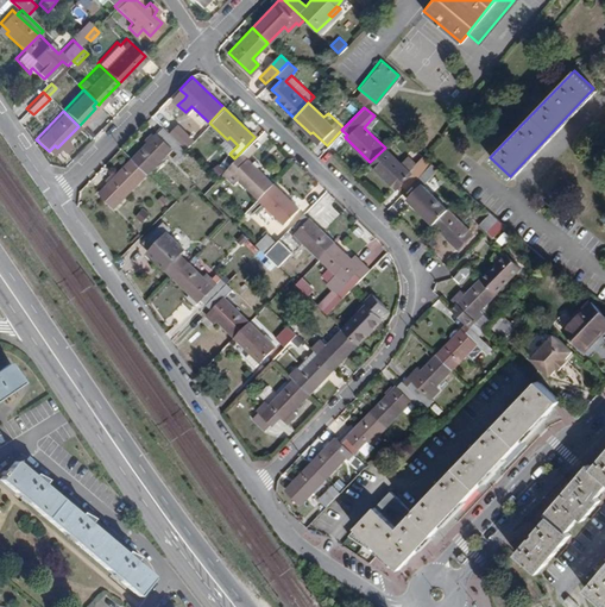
[(131,157),(145,173),(161,156),(158,154),(166,145),(175,152),(177,155),(180,152),(184,149),(178,143),(162,126),(131,157)]
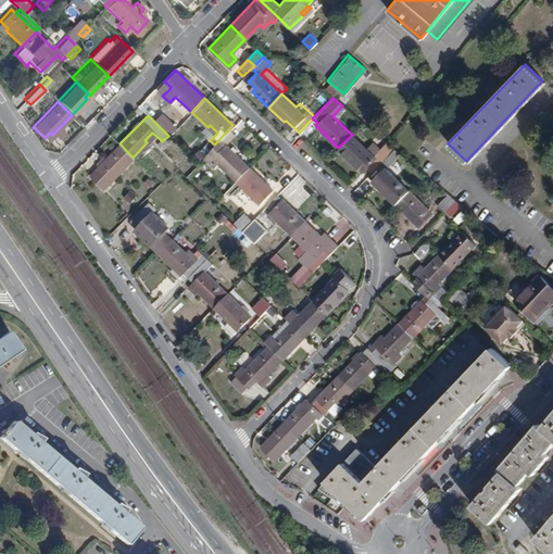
[(52,135),(58,139),(64,131),(60,127),(52,135)]
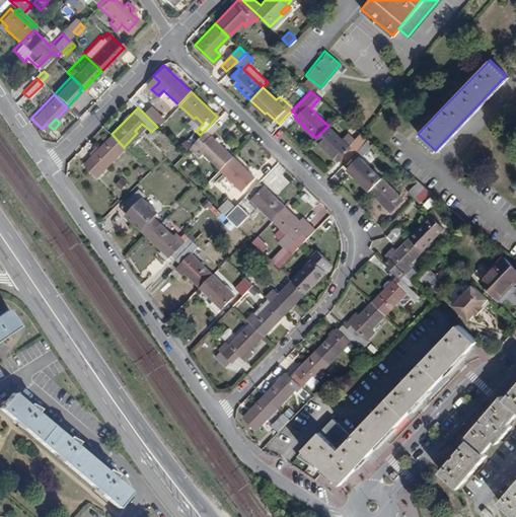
[(354,151),(357,147),(366,138),(359,131),(353,138),(347,132),(341,138),(328,126),(315,138),(338,159),(340,158),(344,161),(354,151)]
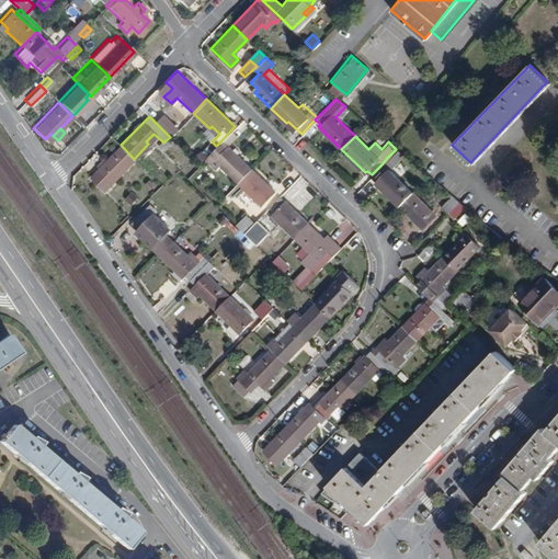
[(157,145),(161,149),(168,143),(166,140),(163,143),(161,140),(157,145)]
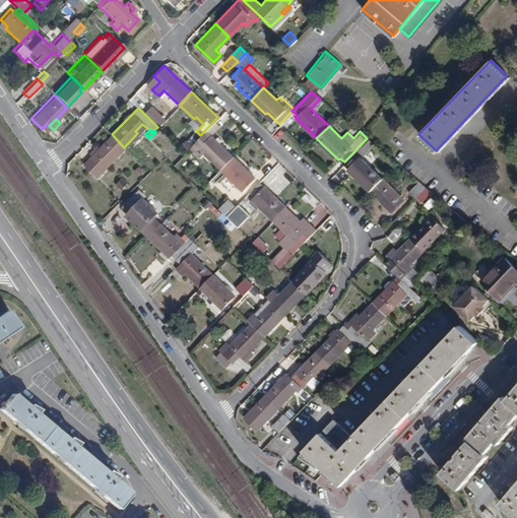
[(219,169),(232,155),(205,130),(200,135),(190,145),(199,154),(202,152),(219,169)]
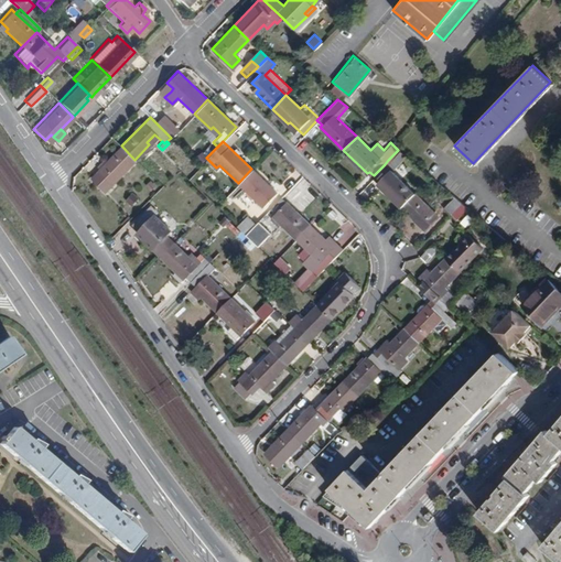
[(90,177),(104,191),(135,160),(121,146),(107,160),(105,159),(97,165),(99,168),(90,177)]
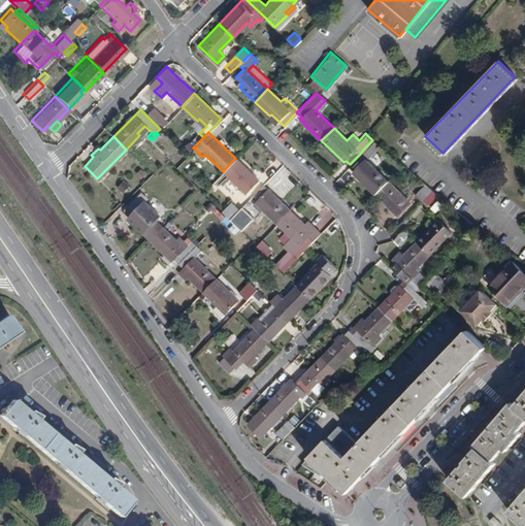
[(363,150),(369,156),(379,145),(372,140),(363,150)]
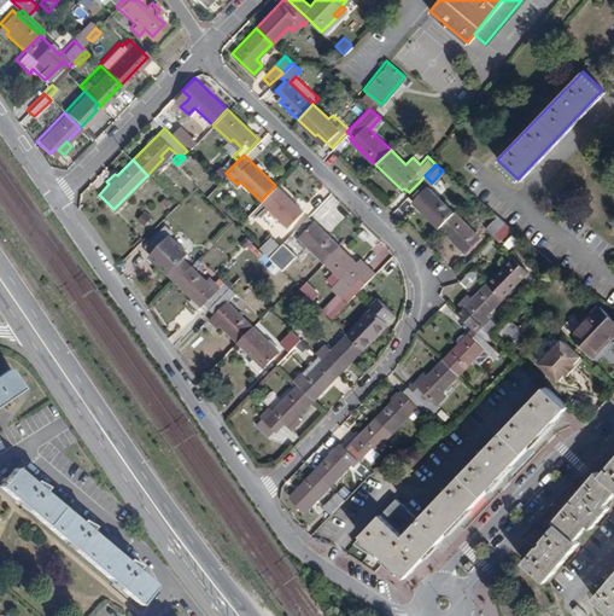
[(428,187),(432,182),(425,175),(421,180),(428,187)]
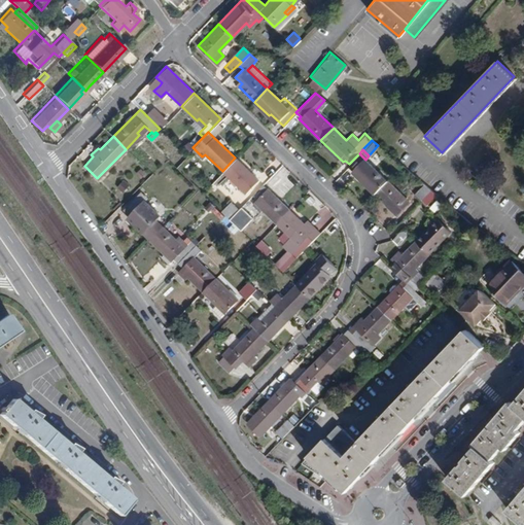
[(373,193),(386,179),(365,160),(359,153),(349,164),(361,176),(358,178),(373,193)]
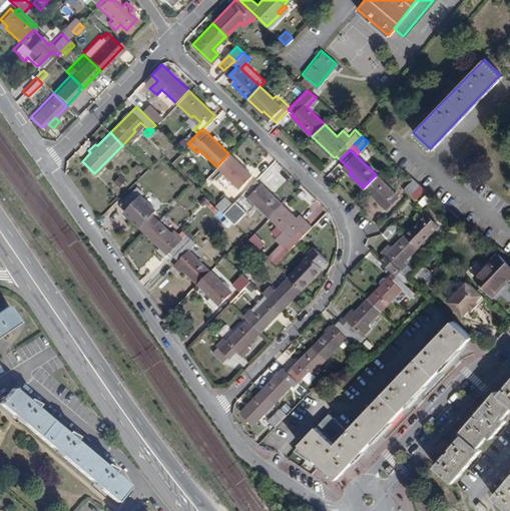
[(237,186),(249,174),(228,153),(216,166),(237,186)]
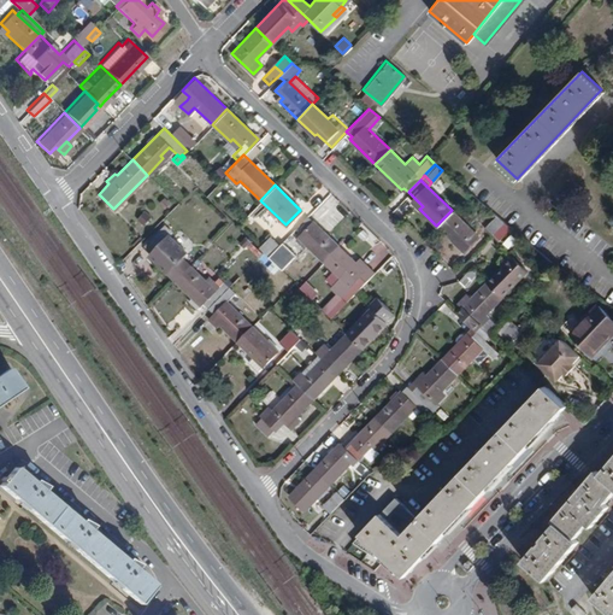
[(140,224),(148,215),(141,209),(133,218),(140,224)]
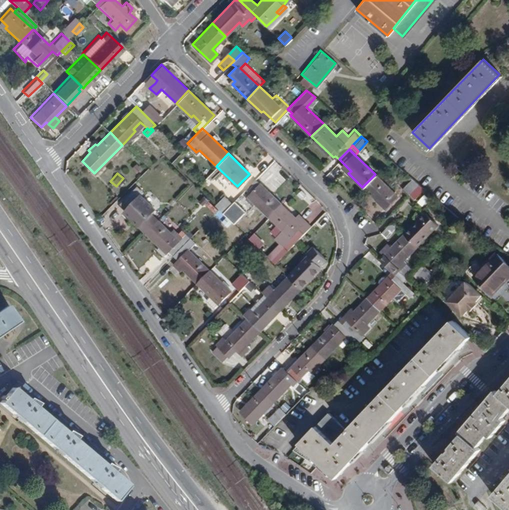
[(385,206),(396,194),(375,174),(362,187),(376,200),(378,199),(385,206)]
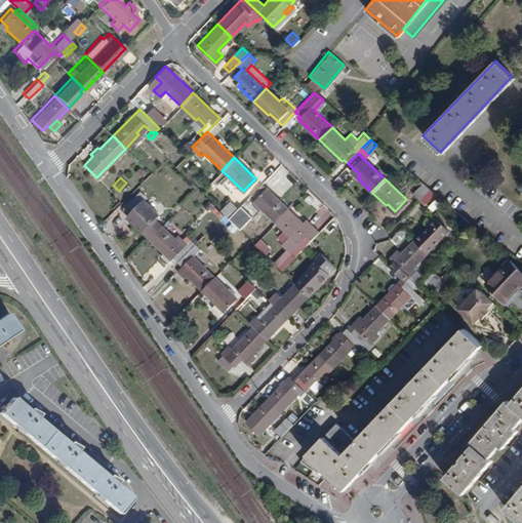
[(413,191),(419,196),(428,188),(420,182),(413,191)]
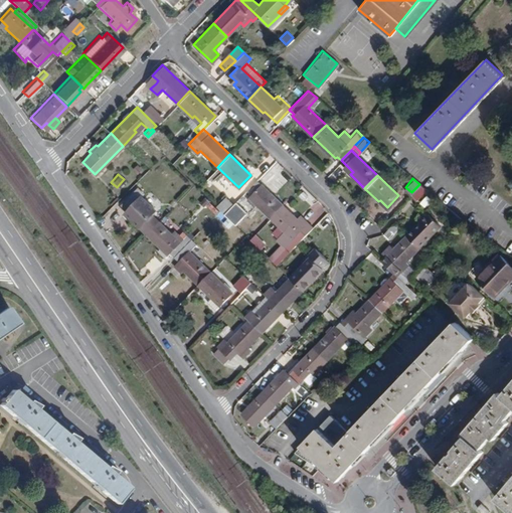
[(270,217),(282,204),(257,179),(245,190),(249,194),(247,196),(254,203),(270,217)]
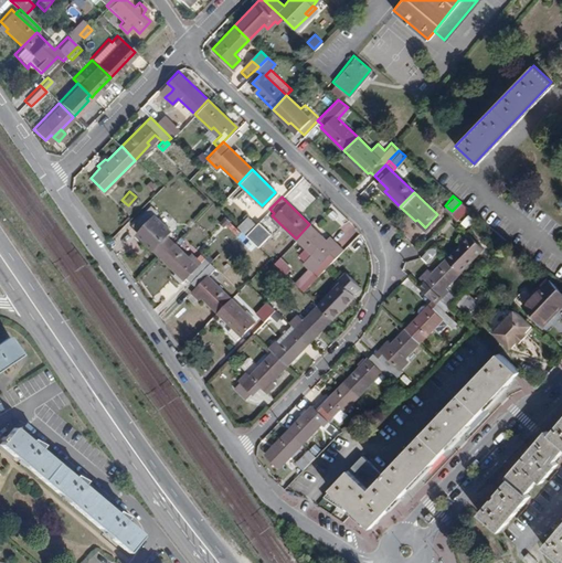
[(244,234),(255,223),(240,209),(237,211),(224,198),(215,206),(244,234)]
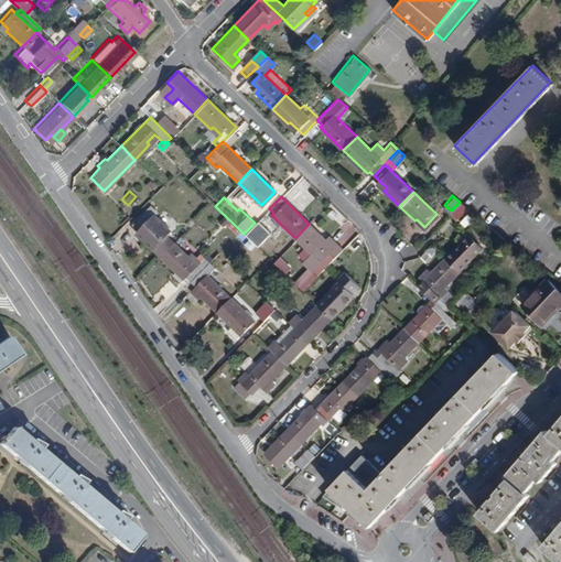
[(451,211),(457,216),(466,207),(460,202),(451,211)]
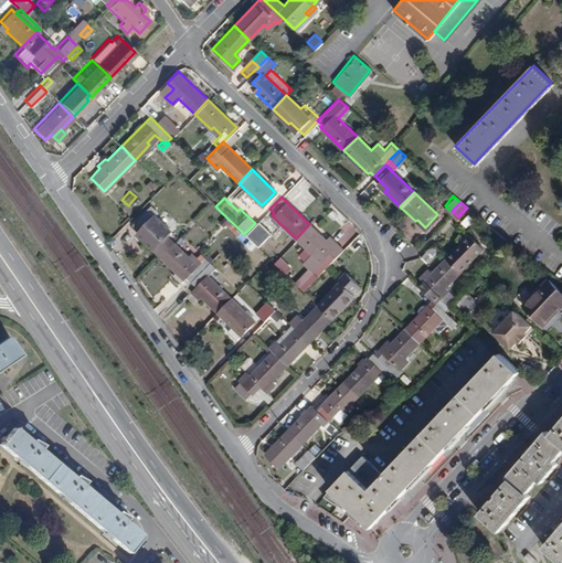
[(172,242),(165,234),(169,230),(154,215),(156,213),(149,206),(142,212),(130,224),(146,238),(142,241),(158,256),(172,242)]
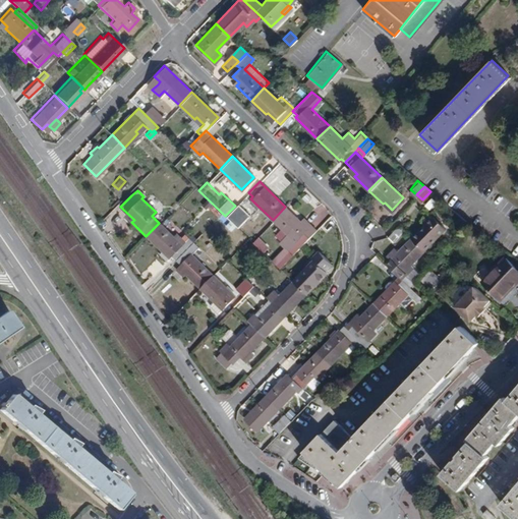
[(254,209),(257,206),(250,198),(247,202),(254,209)]
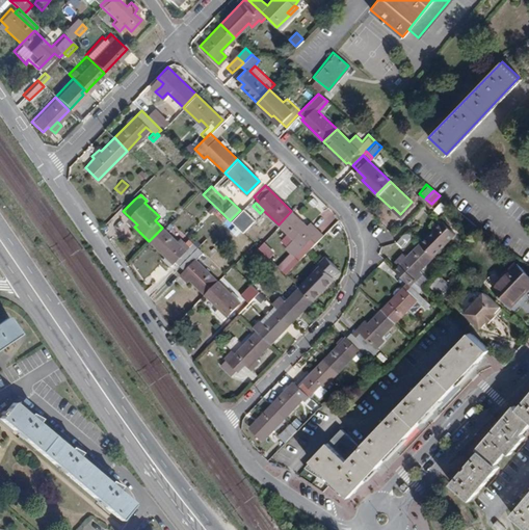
[(230,220),(242,233),(255,219),(242,208),(240,210),(230,220)]
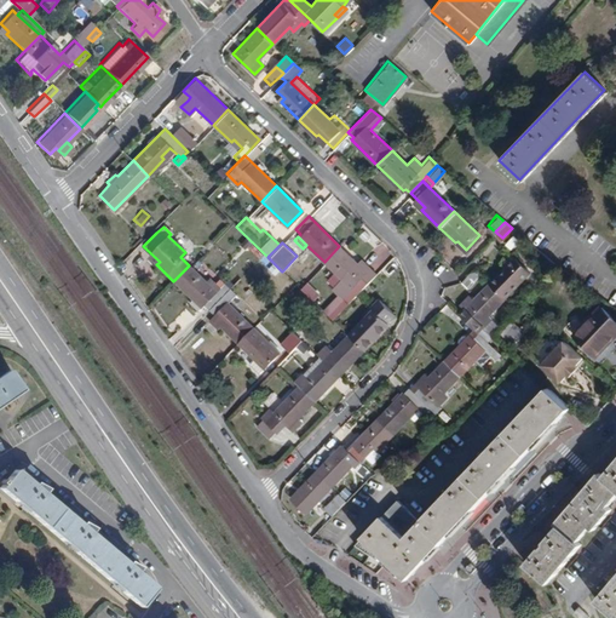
[(372,278),(367,273),(356,262),(339,246),(324,262),(341,279),(332,289),(337,293),(322,310),(330,319),(372,278)]
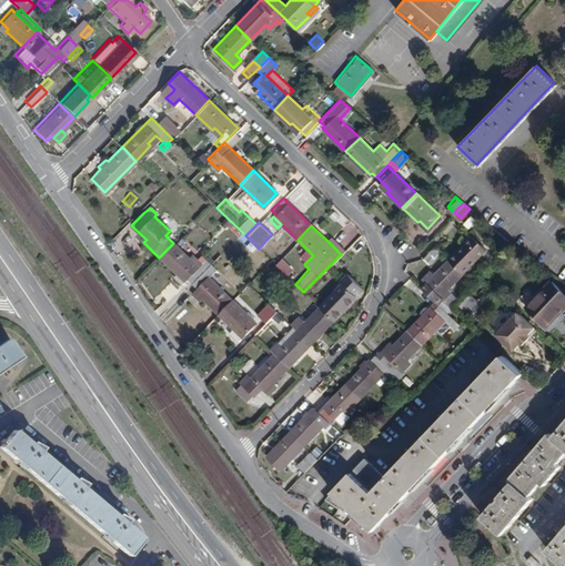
[(143,242),(147,240),(139,232),(135,234),(143,242)]
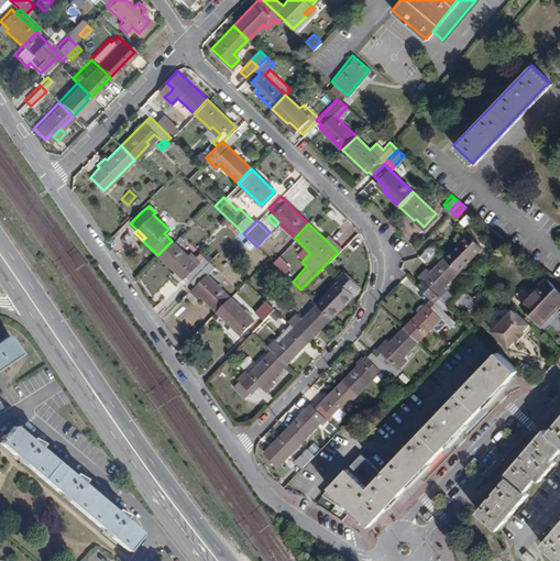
[(473,253),(471,251),(479,243),(467,232),(464,234),(460,230),(453,237),(458,241),(443,255),(458,268),(473,253)]
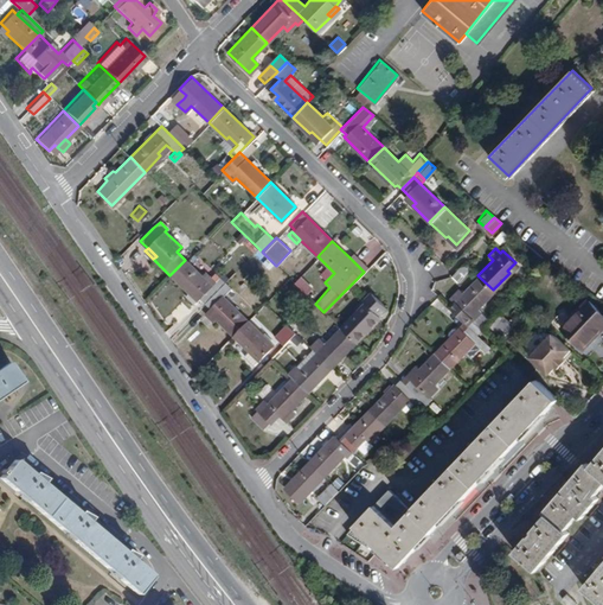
[(359,267),(363,262),(352,253),(348,256),(359,267)]
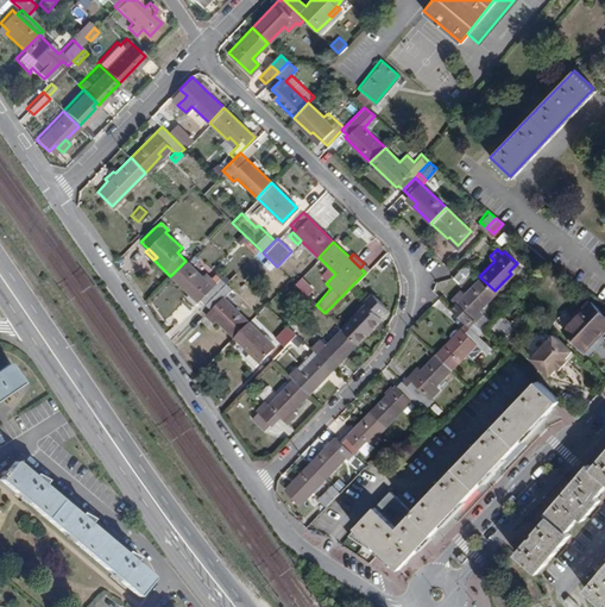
[(197,298),(205,304),(224,283),(218,277),(214,281),(205,271),(201,275),(186,261),(170,276),(188,293),(190,291),(197,298)]
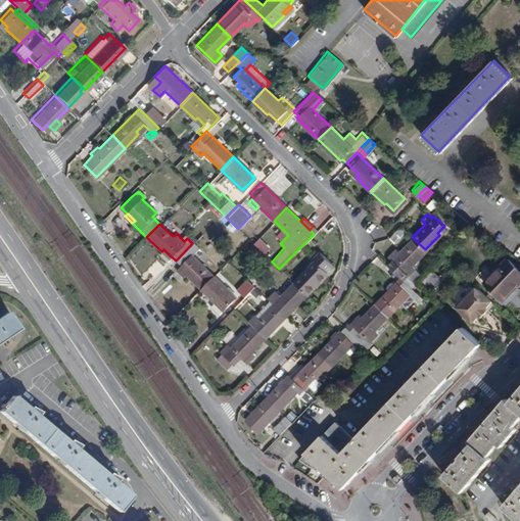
[(387,237),(393,242),(405,231),(398,225),(387,237)]
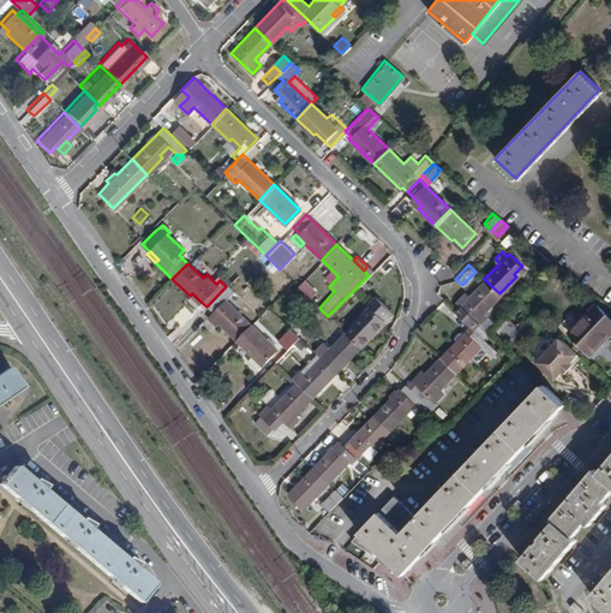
[(485,331),(493,321),(483,311),(499,293),(484,279),(468,296),(462,291),(456,298),(460,303),(454,309),(469,325),(483,338),(487,333),(485,331)]
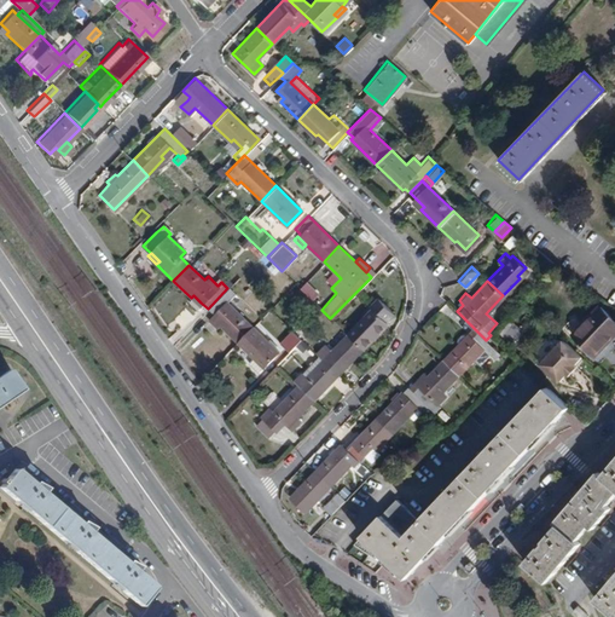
[(301,289),(309,299),(314,293),(306,284),(301,289)]
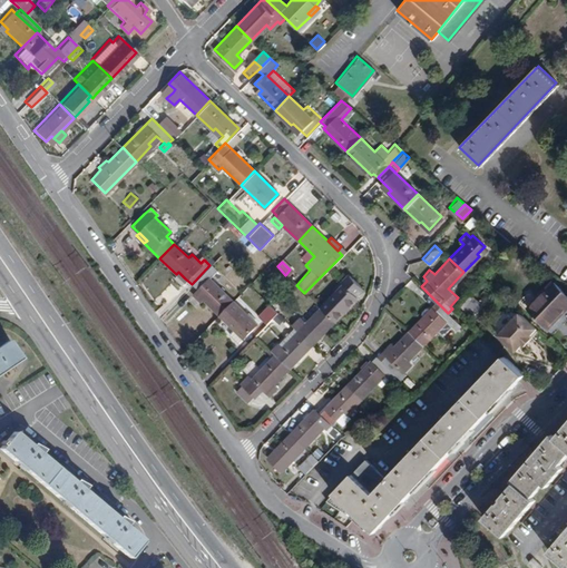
[(218,314),(232,301),(208,277),(215,270),(209,265),(192,284),(196,289),(204,296),(202,299),(218,314)]
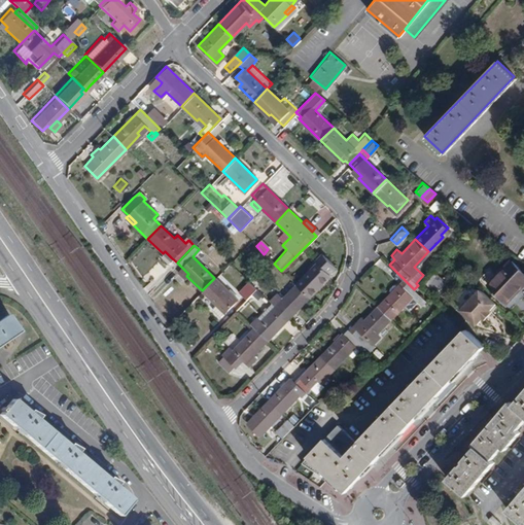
[(159,257),(166,264),(171,257),(165,251),(163,253),(159,257)]
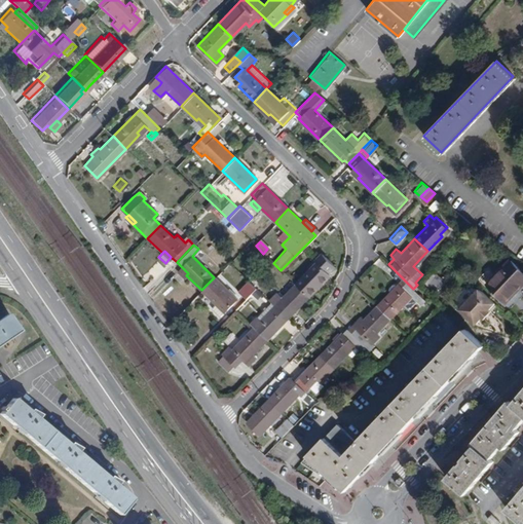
[(307,296),(323,281),(320,278),(327,271),(333,265),(320,252),(311,260),(313,262),(294,283),(307,296)]
